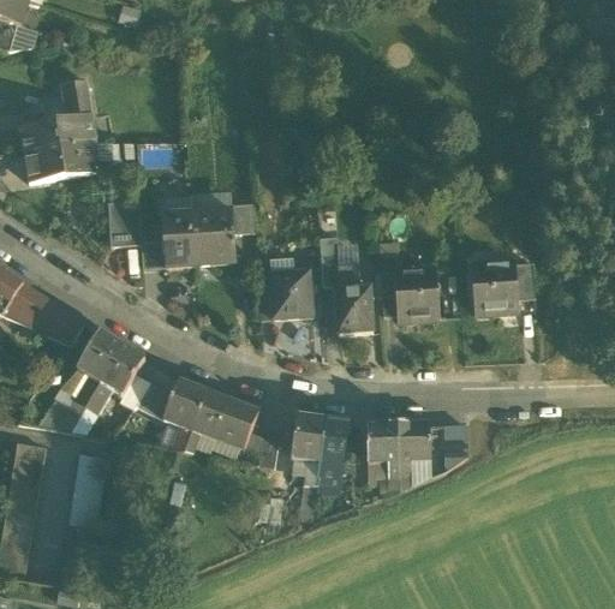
[(21,25),(28,0),(0,0),(0,19),(17,25),(21,25)]
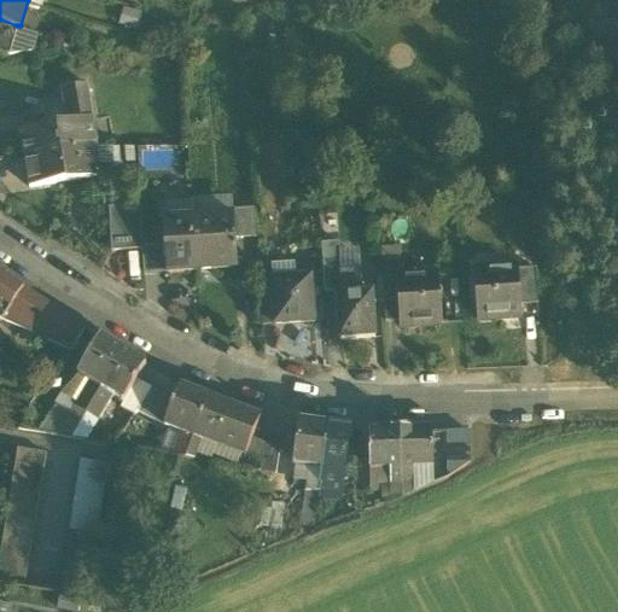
[(143,9),(123,4),(118,21),(138,27),(143,9)]
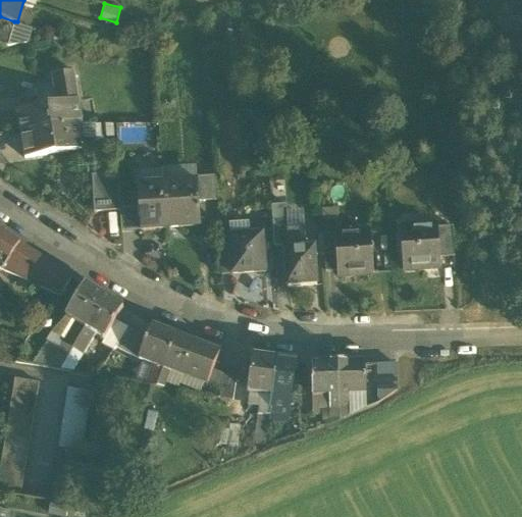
[(0,16),(0,28),(11,32),(14,21),(0,16)]
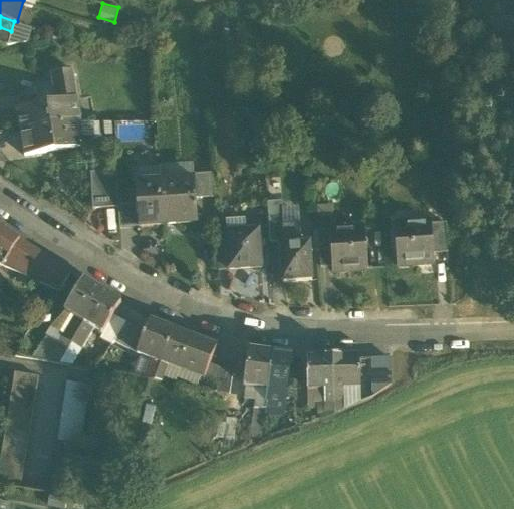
[(32,25),(17,21),(14,21),(11,31),(8,42),(28,39),(32,25)]
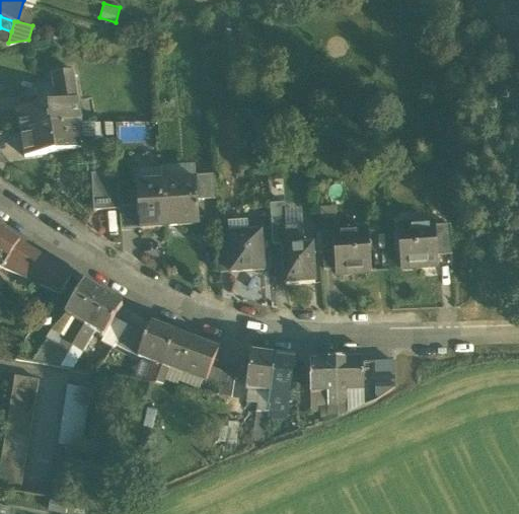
[(0,41),(8,43),(11,31),(0,27),(0,41)]
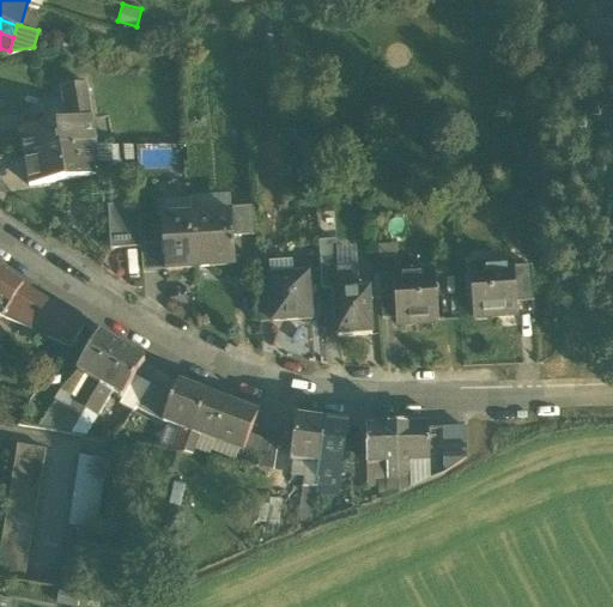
[(64,84),(68,117),(86,115),(92,114),(87,79),(64,84)]
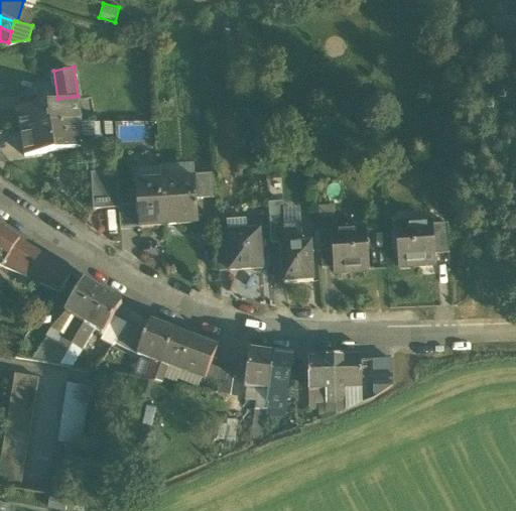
[(18,105),(21,127),(50,122),(77,118),(73,97),(57,99),(18,105)]
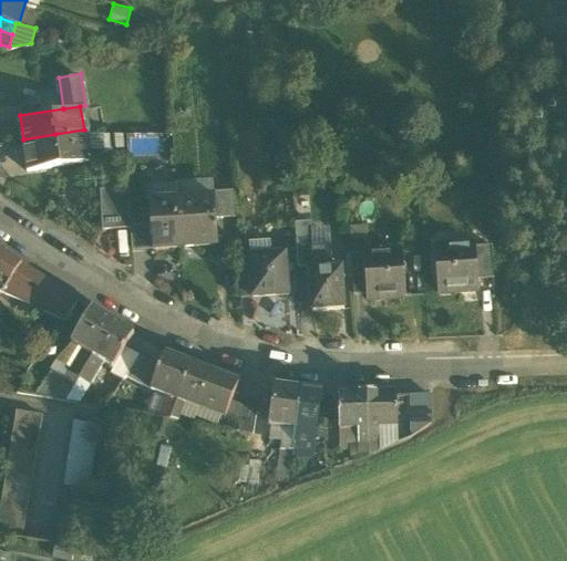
[(84,130),(55,134),(60,162),(89,157),(86,146),(84,130)]
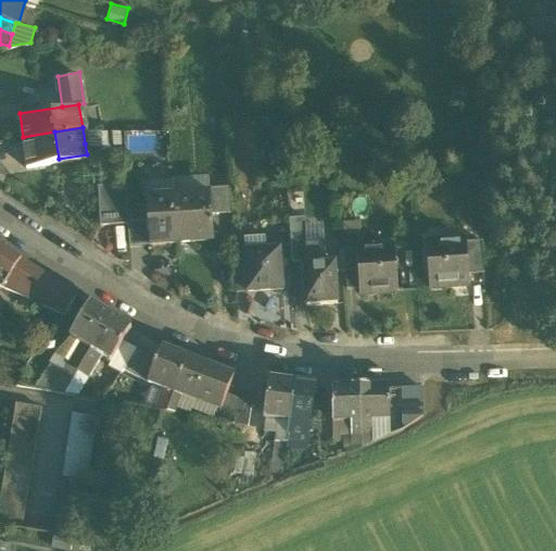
[(108,127),(83,127),(85,143),(109,143),(108,127)]
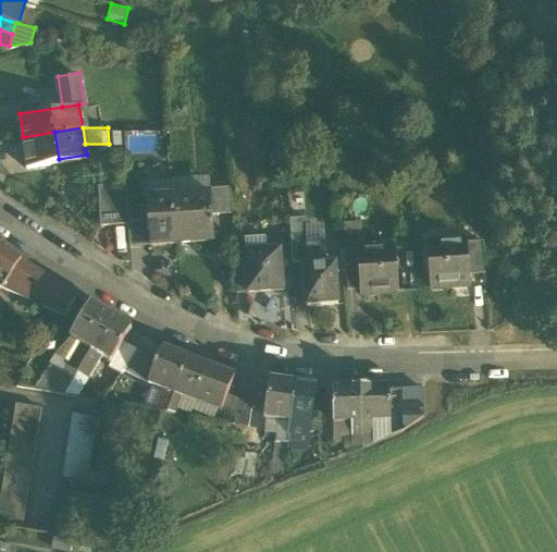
[(26,164),(59,159),(54,132),(23,137),(26,164)]
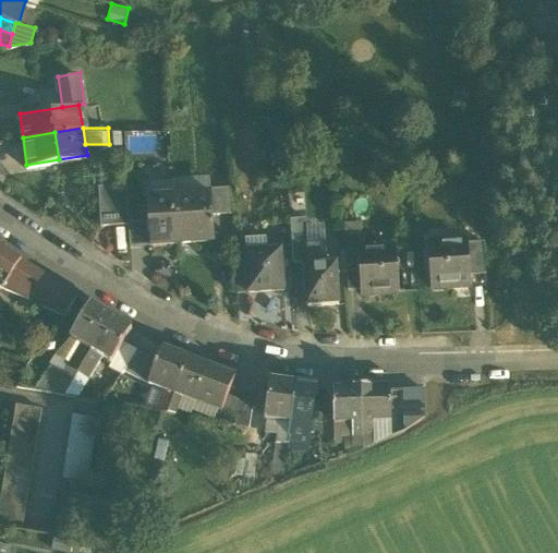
[(173,181),(174,194),(210,191),(210,187),(209,173),(173,176),(173,181)]
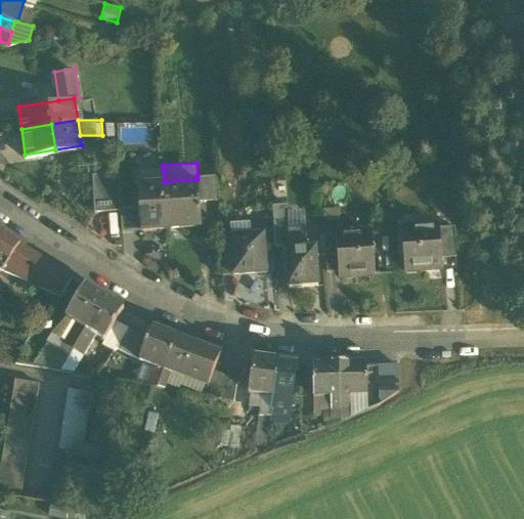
[(138,183),(164,182),(163,170),(137,171),(138,183)]
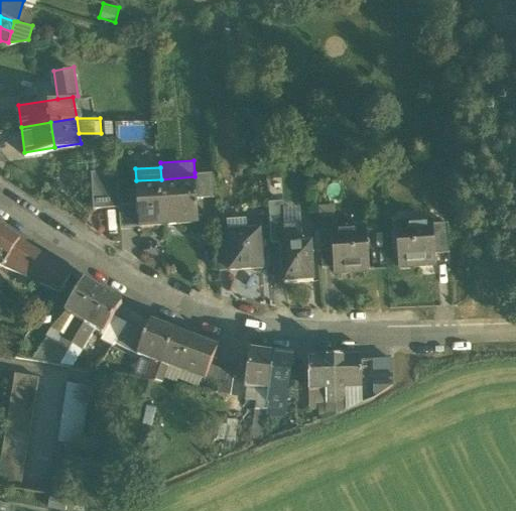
[(118,189),(117,168),(91,170),(93,207),(119,206),(118,189)]
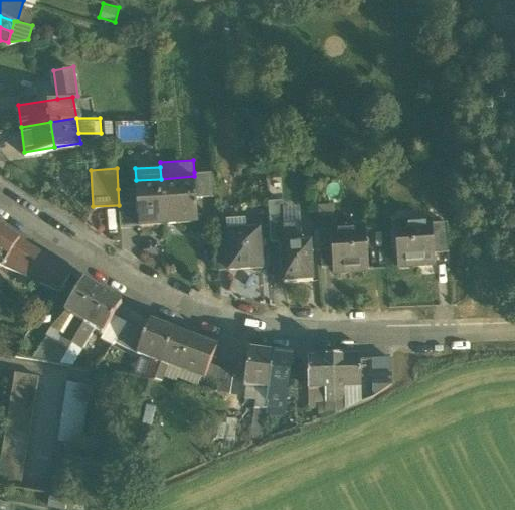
[(195,176),(196,196),(213,195),(211,171),(194,172),(194,176),(195,176)]
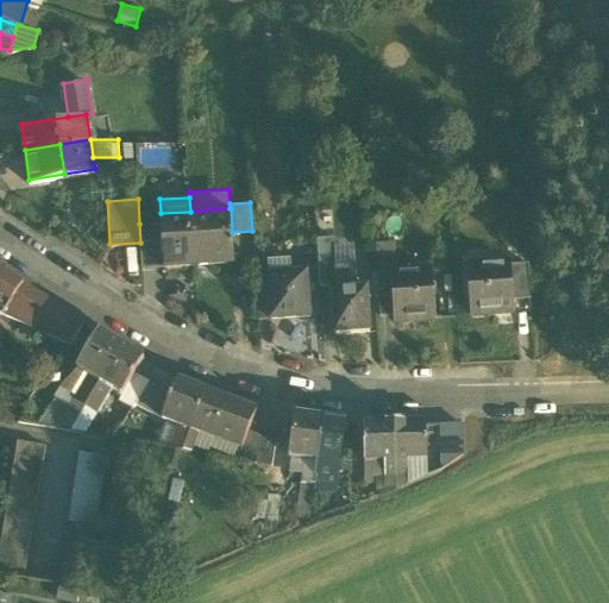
[(230,208),(190,212),(194,263),(234,261),(232,232),(231,208),(230,208)]
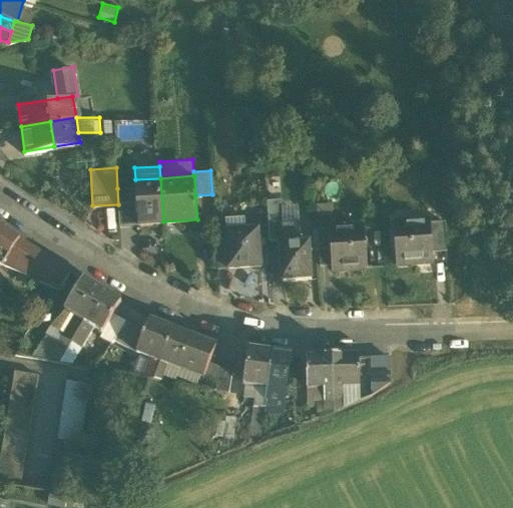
[(138,223),(163,221),(160,178),(135,179),(135,181),(136,181),(136,187),(138,223)]
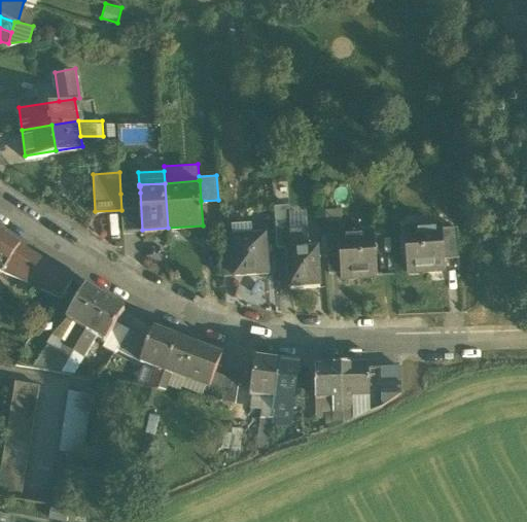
[(121,210),(123,231),(142,230),(140,193),(120,194),(121,210)]
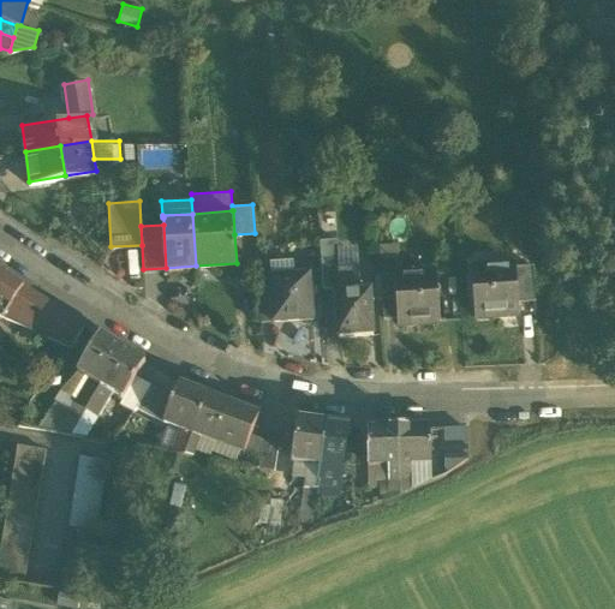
[(320,238),(322,286),(334,286),(333,264),(339,264),(338,245),(336,237),(320,238)]
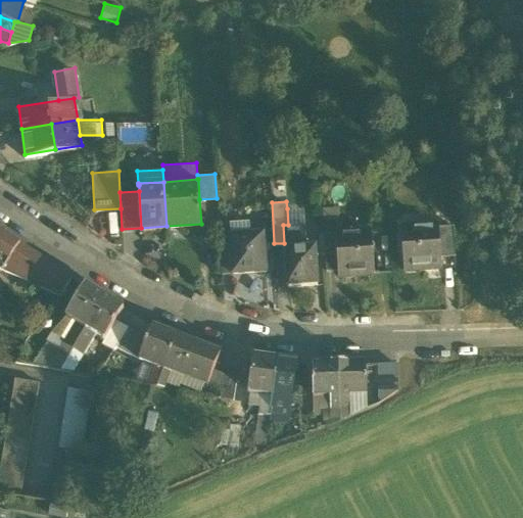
[(322,205),(323,218),(337,218),(339,218),(338,205),(322,205)]
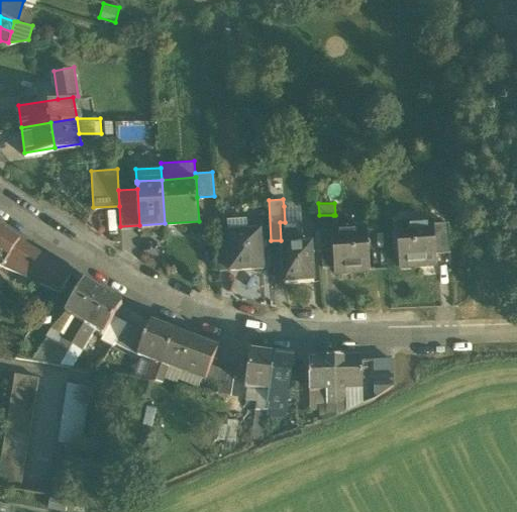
[(300,205),(284,206),(285,222),(301,221),(300,205)]
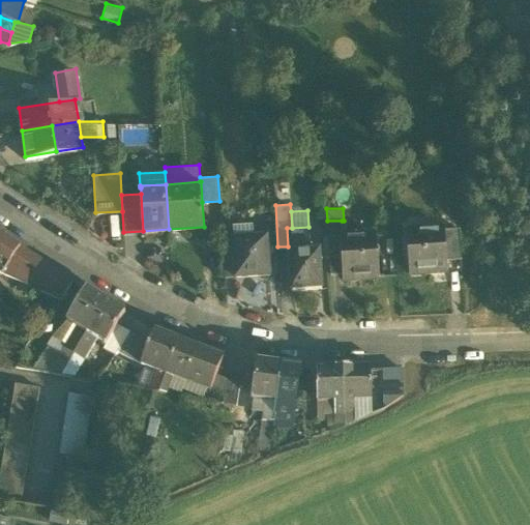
[(327,221),(328,236),(341,235),(342,235),(342,221),(327,221)]
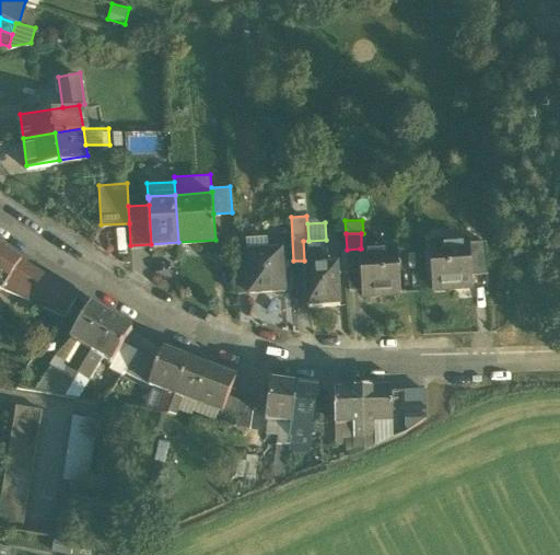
[(245,250),(248,291),(286,289),(282,246),(268,247),(267,235),(251,236),(251,239),(246,239),(247,250),(245,250)]
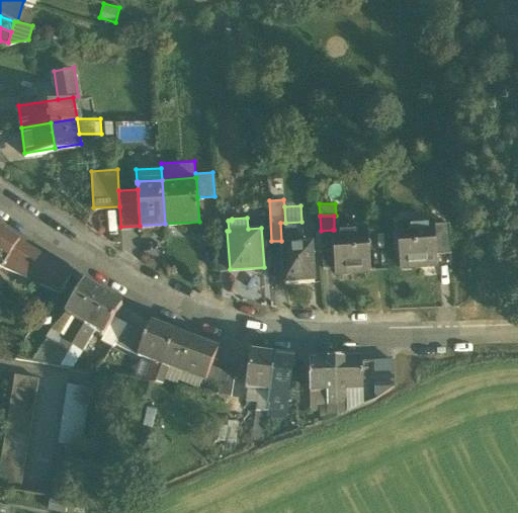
[(281,241),(282,245),(304,243),(301,222),(285,223),(280,223),(281,241)]
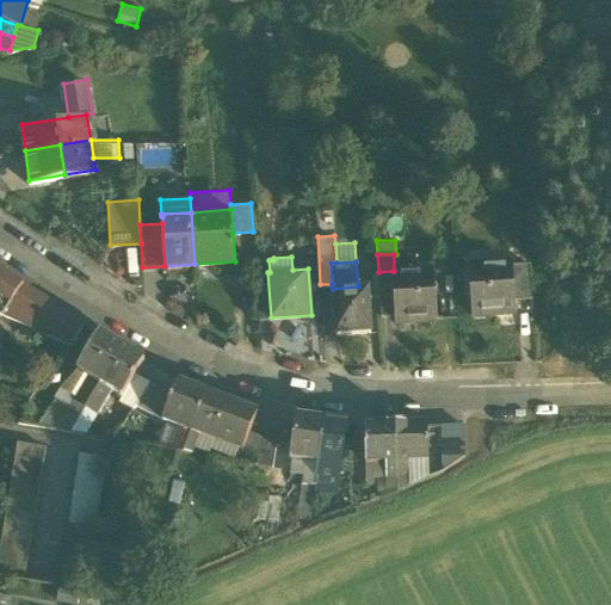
[(470,286),(473,312),(516,309),(514,298),(512,263),(512,261),(493,263),(494,266),(473,267),(474,285),(470,286)]
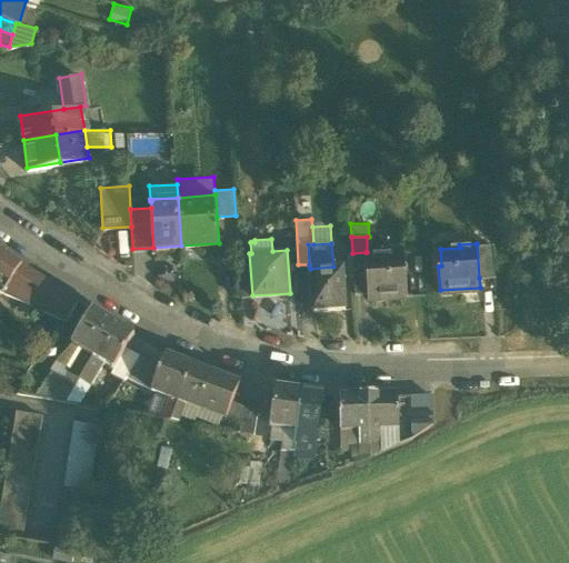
[(477,244),(479,278),(496,277),(493,244),(477,244)]
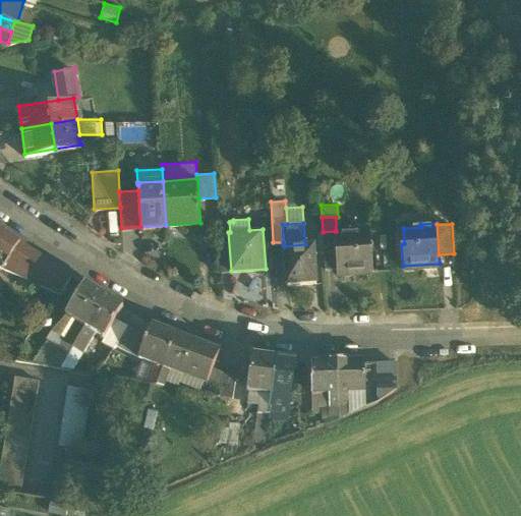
[(18,239),(3,229),(1,231),(0,234),(0,251),(3,253),(0,264),(0,265),(1,266),(18,239)]
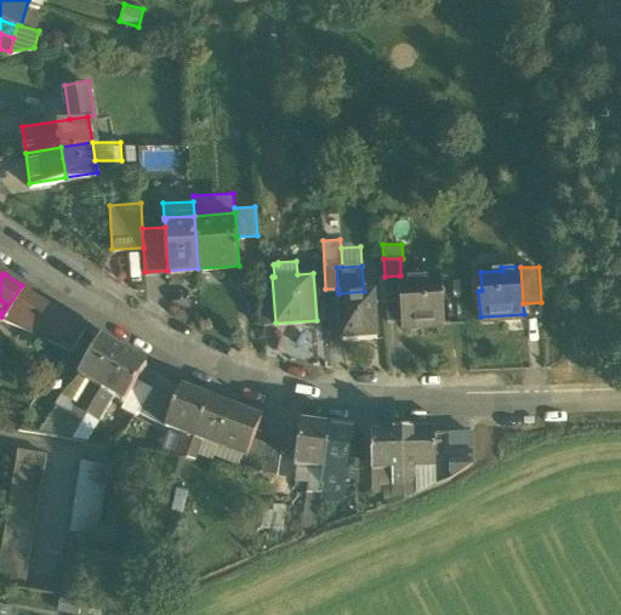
[(402,318),(402,324),(443,320),(442,295),(438,295),(437,277),(419,278),(417,274),(400,275),(399,275),(400,289),(402,318)]
